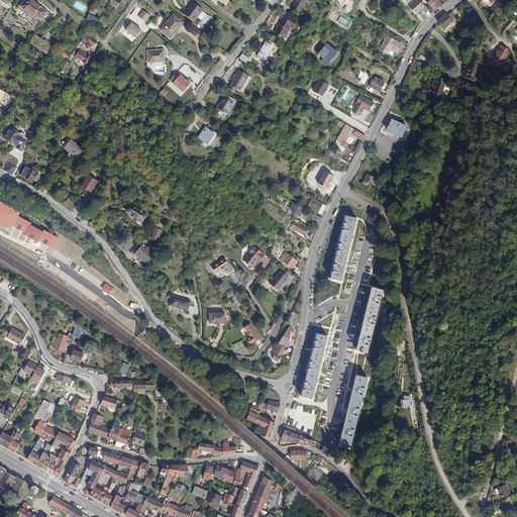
[(42,19),(47,13),(31,0),(27,0),(22,6),(36,18),(38,16),(42,19)]
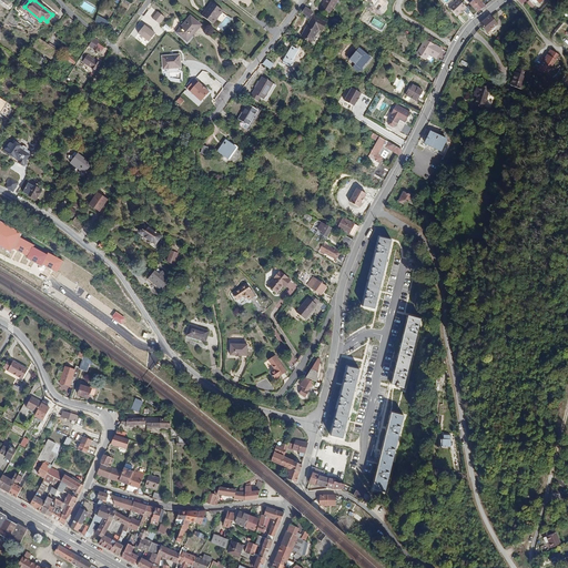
[(458,0),(450,8),(458,16),(464,10),(467,14),(472,11),(459,0),(458,0)]
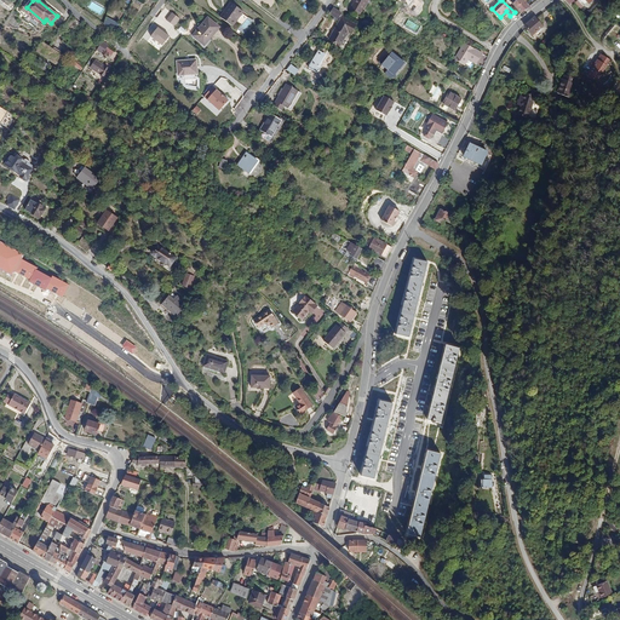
[(526,0),(517,0),(515,4),(522,12),(529,7),(524,1),(526,0)]
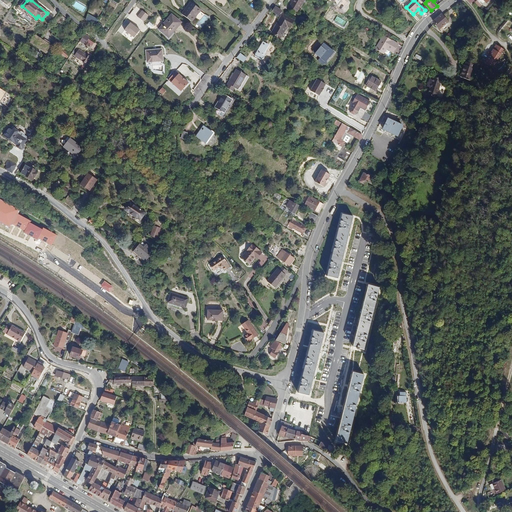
[(302,6),(294,1),(290,7),(298,12),(302,6)]
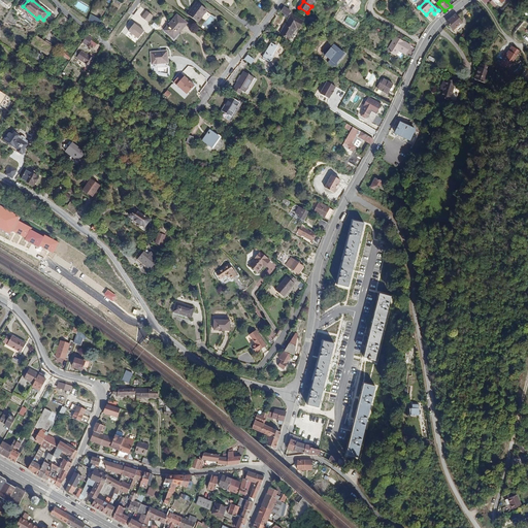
[(208,10),(197,2),(188,14),(199,23),(208,10)]
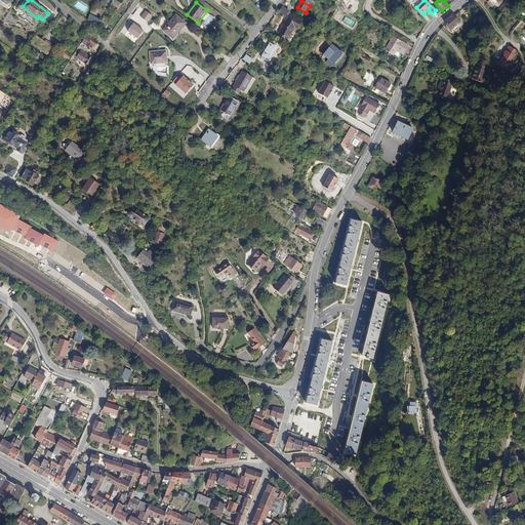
[(280,12),(286,16),(289,11),(283,7),(280,12)]
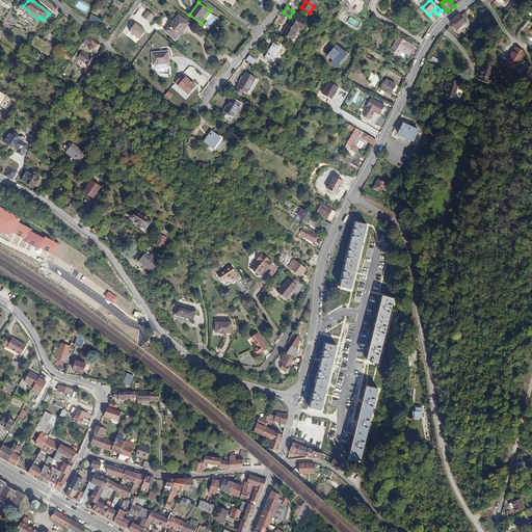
[(142,18),(150,23),(155,17),(148,11),(142,18)]
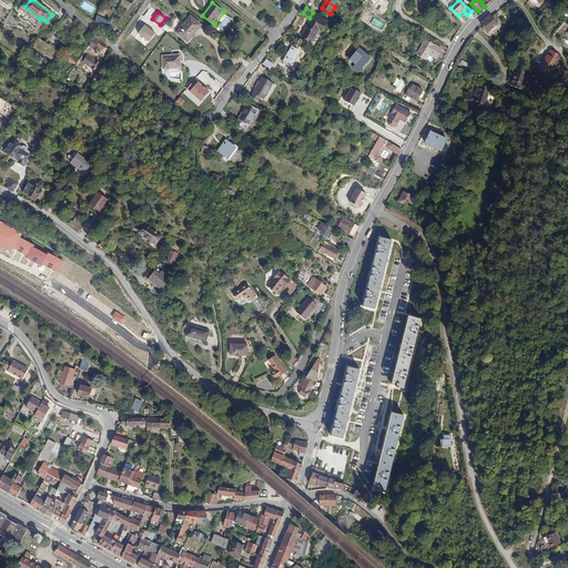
[(95,22),(105,29),(109,22),(98,16),(95,22)]
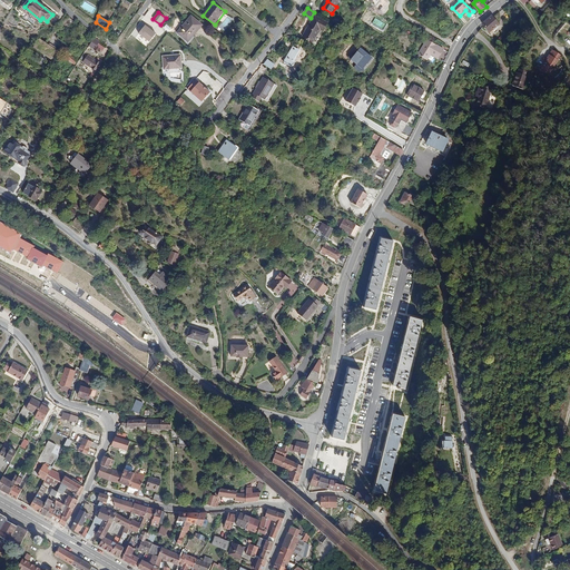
[(219,29),(226,32),(232,19),(225,16),(219,29)]
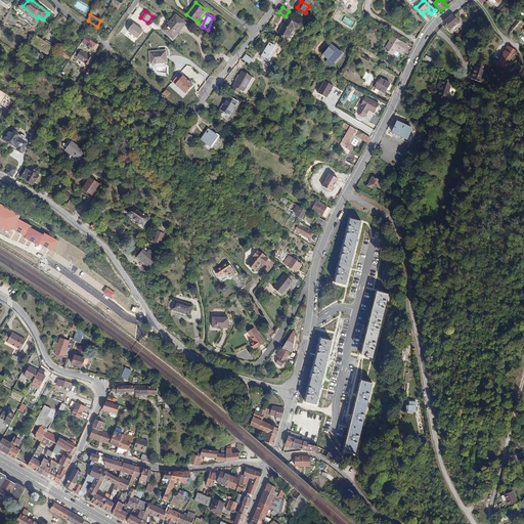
[(301,22),(290,14),(278,34),(288,39),(295,27),(297,29),(301,22)]
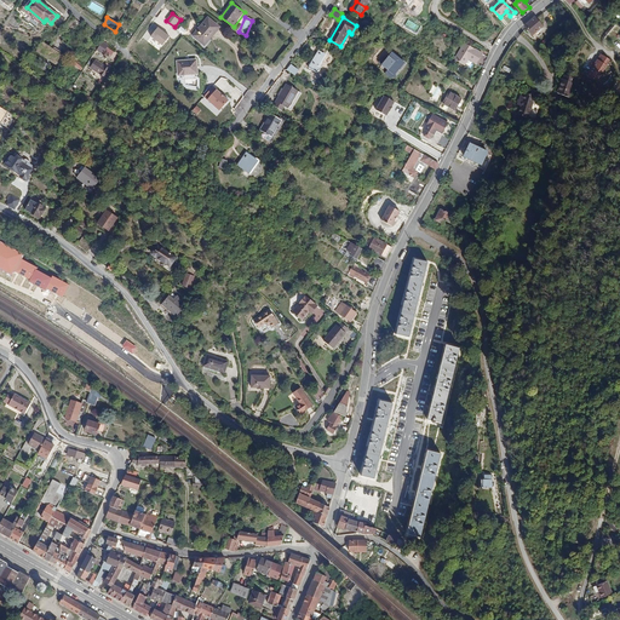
[(219,28),(208,18),(194,36),(204,44),(212,34),(212,35),(219,28)]
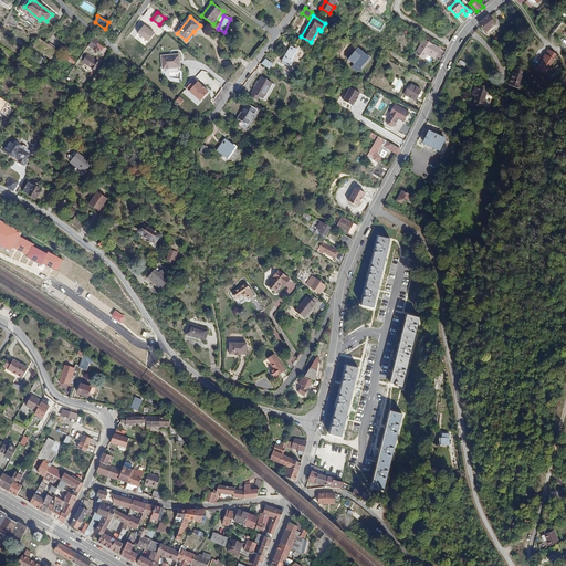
[(479,25),(481,27),(488,35),(496,28),(490,19),(489,17),(479,25)]
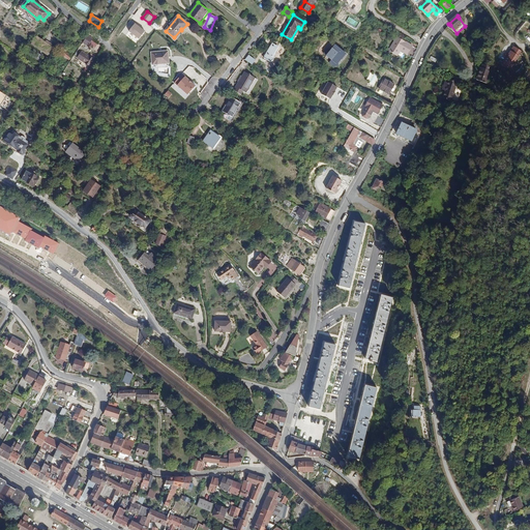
[(128,33),(141,40),(146,31),(135,24),(128,33)]
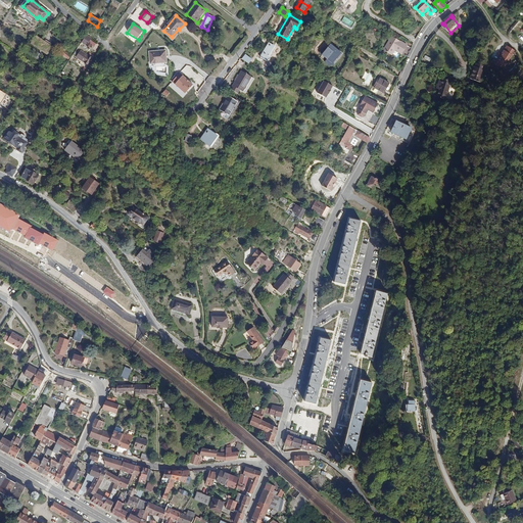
[(87,46),(92,38),(86,35),(82,43),(87,46)]
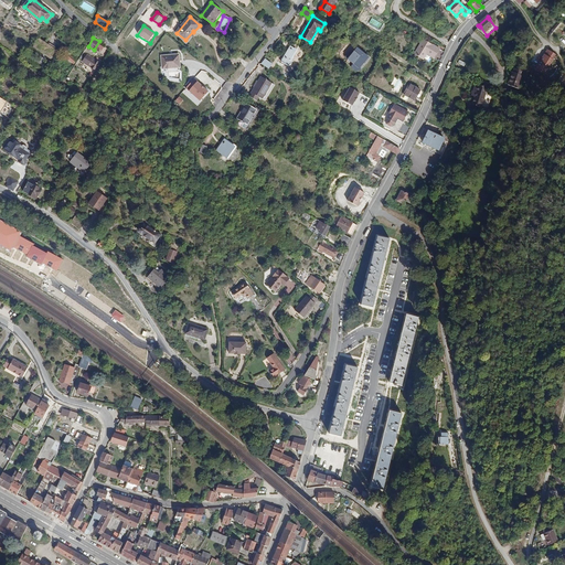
[(51,60),(57,50),(40,39),(34,48),(51,60)]
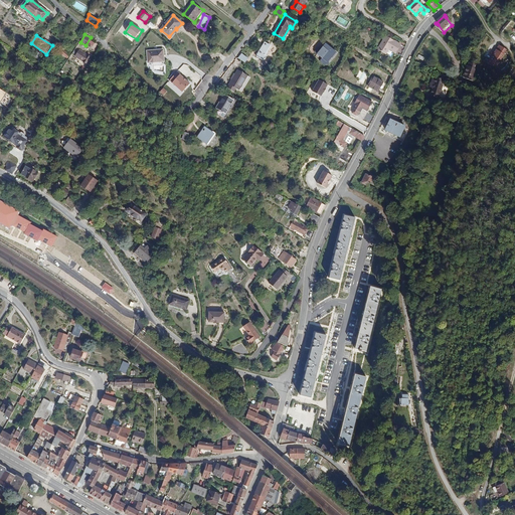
[(401,56),(405,47),(385,36),(378,49),(385,53),(388,48),(401,56)]
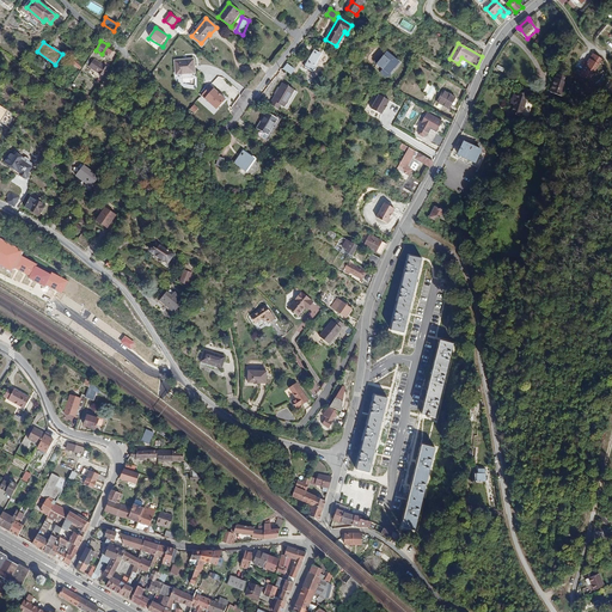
[(305,67),(312,71),(314,71),(317,68),(314,66),(322,54),(314,50),(305,67)]
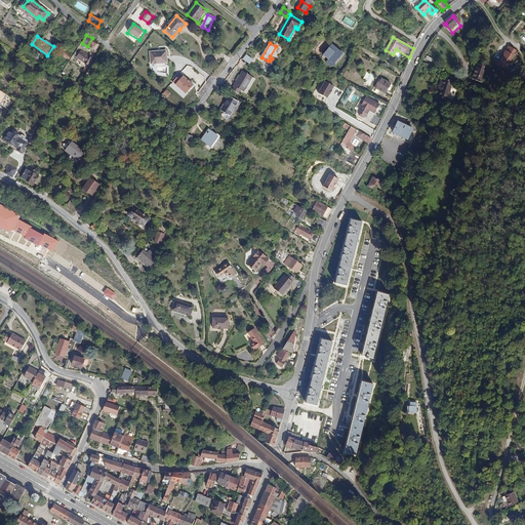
[(322,50),(320,53),(328,59),(326,63),(329,66),(335,66),(334,62),(341,53),(331,45),(325,52),(322,50)]
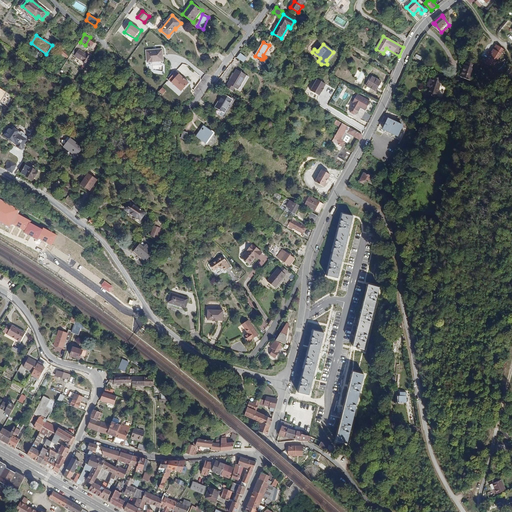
[(498,44),(483,60),(491,67),(506,51),(498,44)]
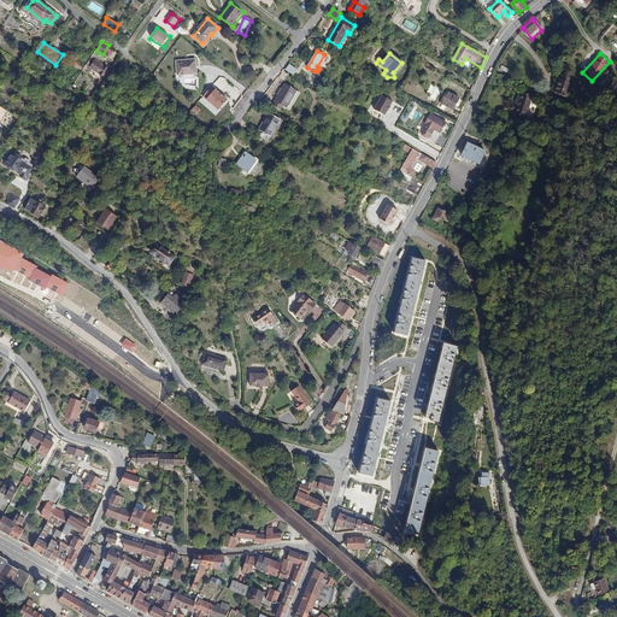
[(75,58),(71,63),(81,70),(84,65),(75,58)]
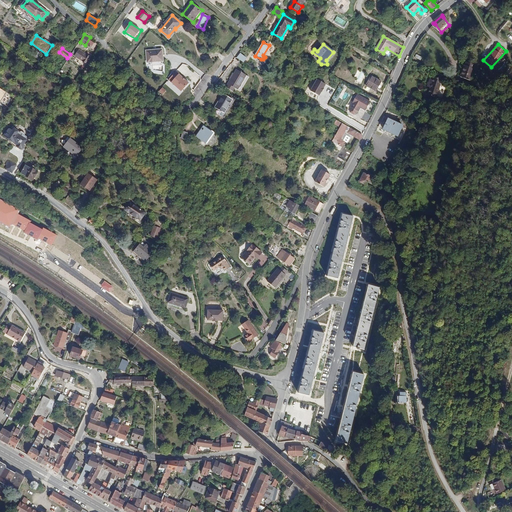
[(80,49),(76,54),(84,59),(83,61),(87,64),(91,58),(91,57),(93,55),(89,52),(87,54),(80,49)]
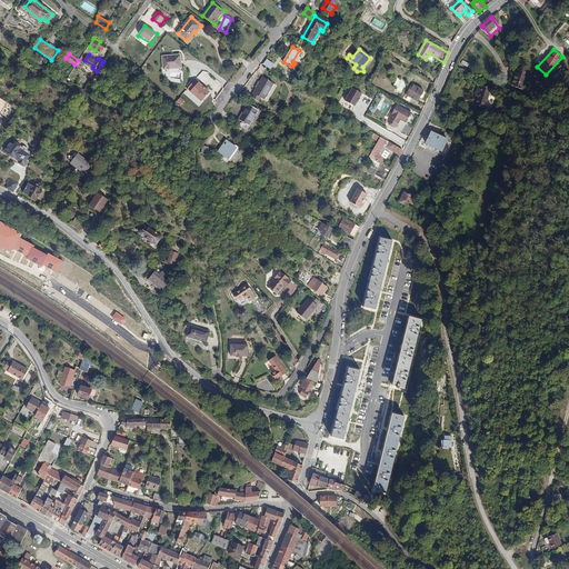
[(182,69),(181,55),(162,56),(162,70),(182,69)]
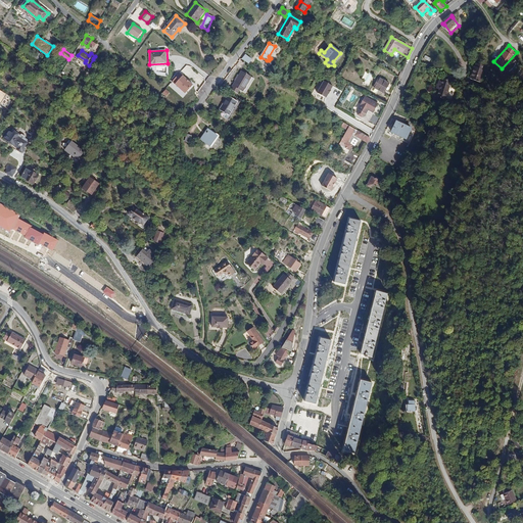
[(484,72),(484,70),(475,68),(474,67),(470,80),(481,83),(484,72)]
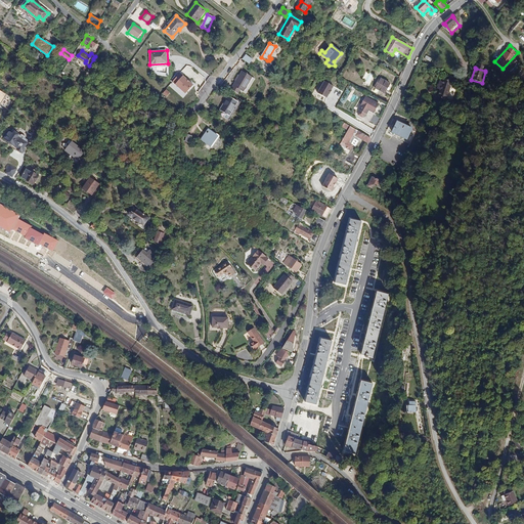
[(241,90),(244,92),(252,77),(243,72),(231,89),(238,93),(241,90)]
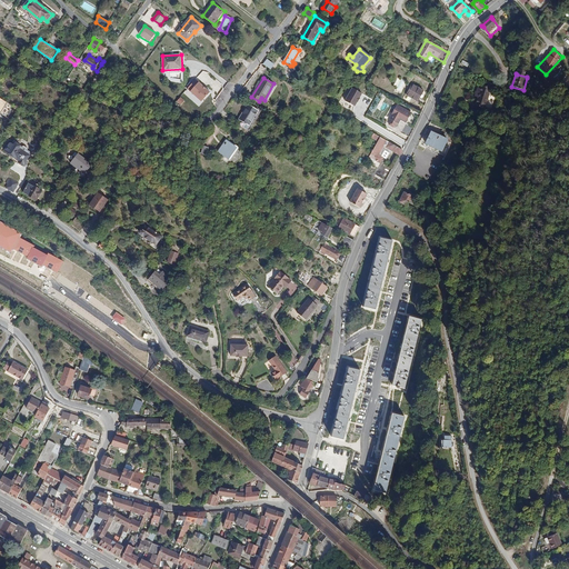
[(199,107),(211,95),(197,80),(183,92),(199,107)]
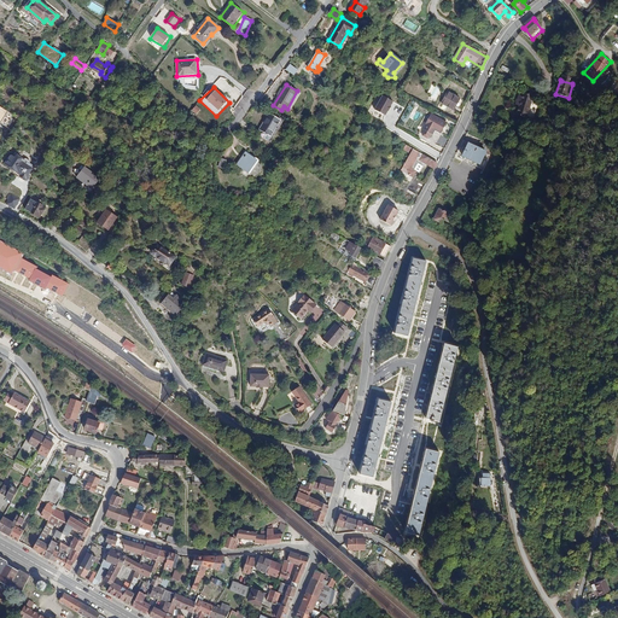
[(301,93),(297,91),(287,109),(291,110),(301,93)]
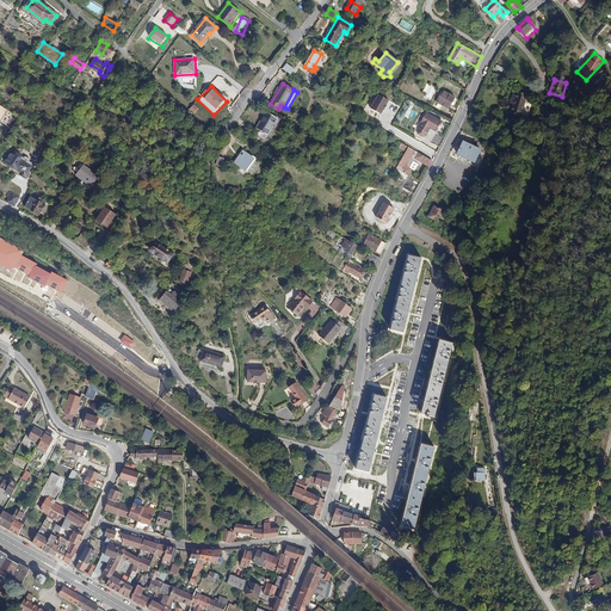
[(443,91),(437,103),(443,106),(449,94),(443,91)]
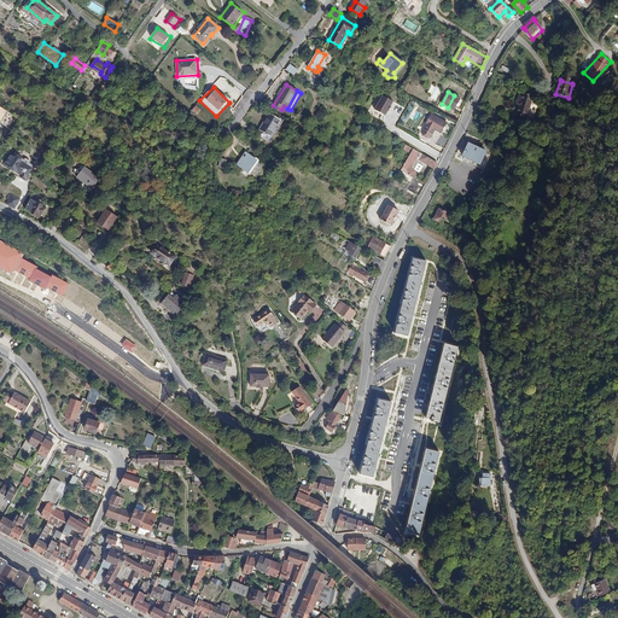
[(534,98),(520,93),(516,106),(517,106),(519,108),(518,112),(517,116),(526,120),(534,98)]
